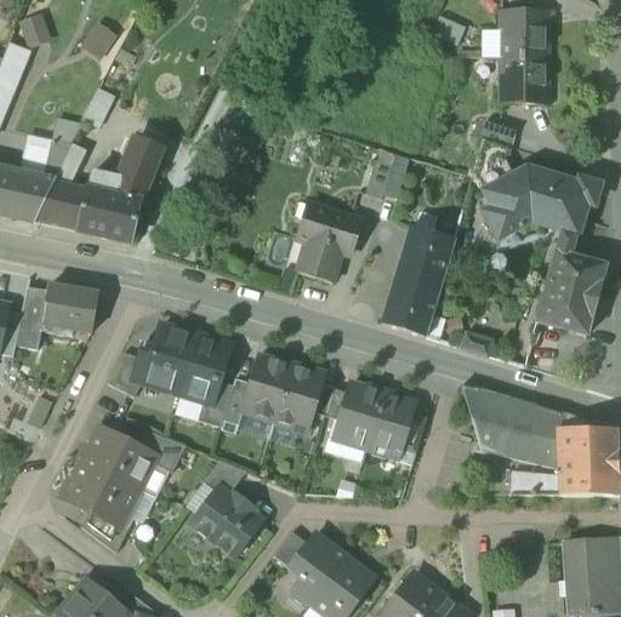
[(501,30),(501,57),(546,57),(546,11),(501,11),(501,30)]
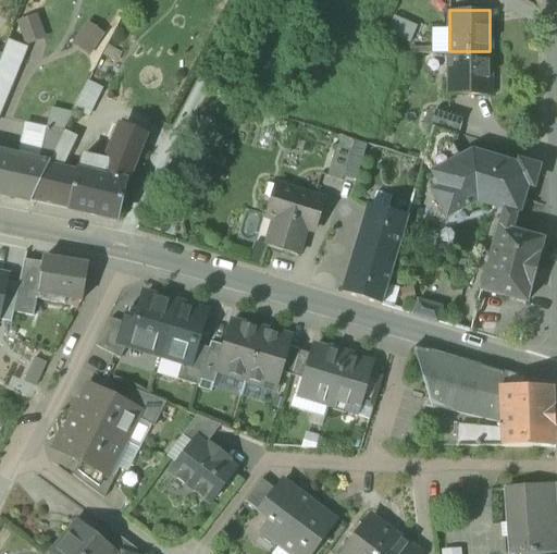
[(37,11),(14,20),(24,44),(46,36),(37,11)]
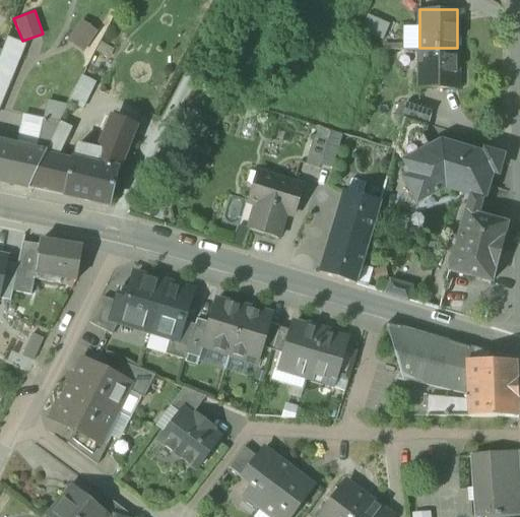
[(361,29),(382,39),(390,22),(368,12),(361,29)]
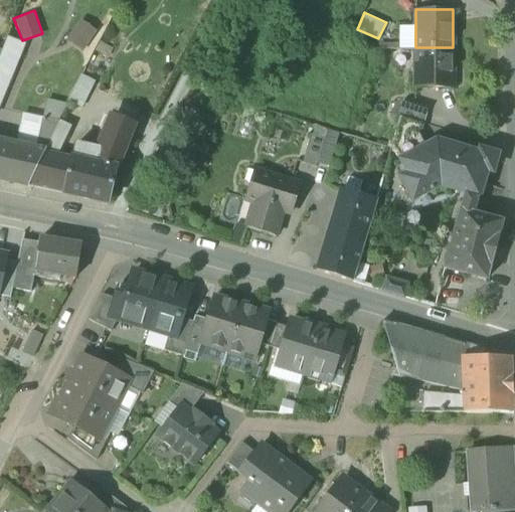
[(81,18),(66,39),(82,50),(97,28),(81,18)]
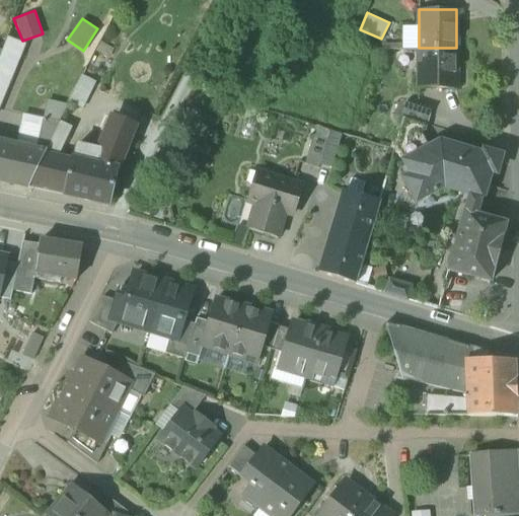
[(401,48),(419,48),(419,25),(402,25),(401,48)]
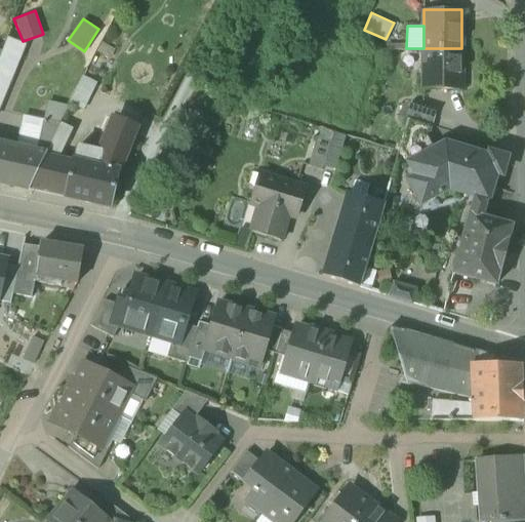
[(1,49),(0,52),(0,77),(11,82),(26,43),(7,36),(1,49)]
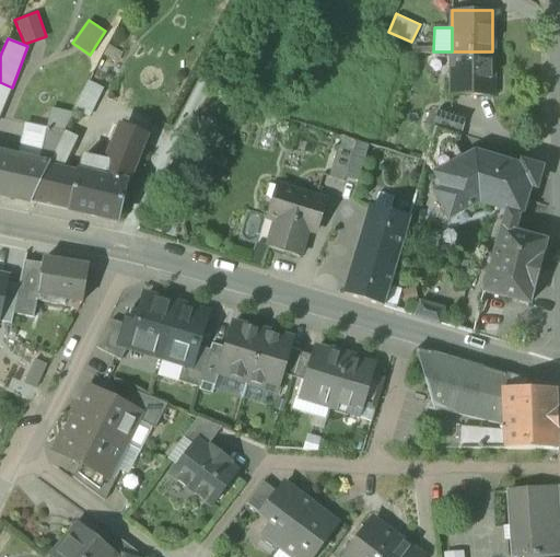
[(424,67),(452,67),(452,51),(433,51),(424,51),(424,67)]
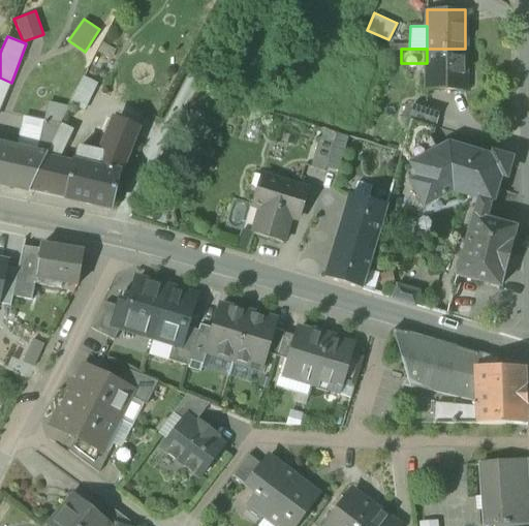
[(465,89),(465,49),(427,49),(427,63),(426,89),(465,89)]
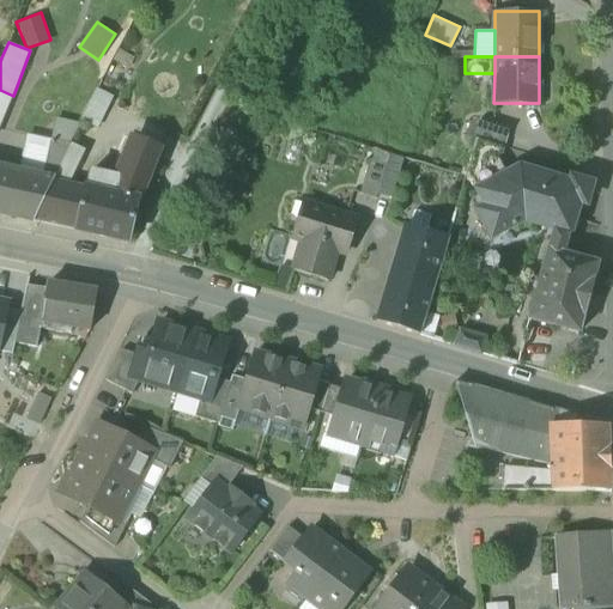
[(0,123),(13,96),(0,90),(0,123)]
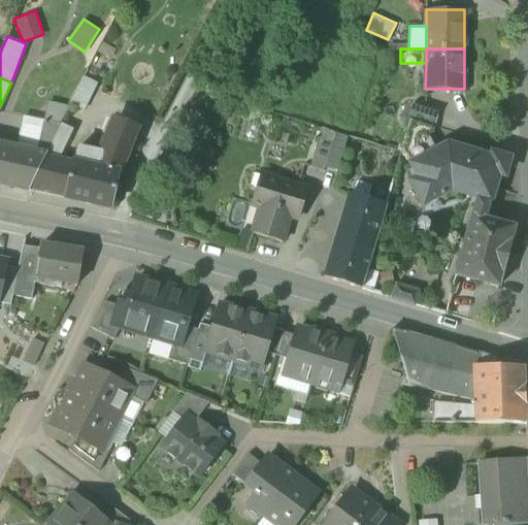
[(71,100),(83,106),(94,83),(83,77),(71,100)]
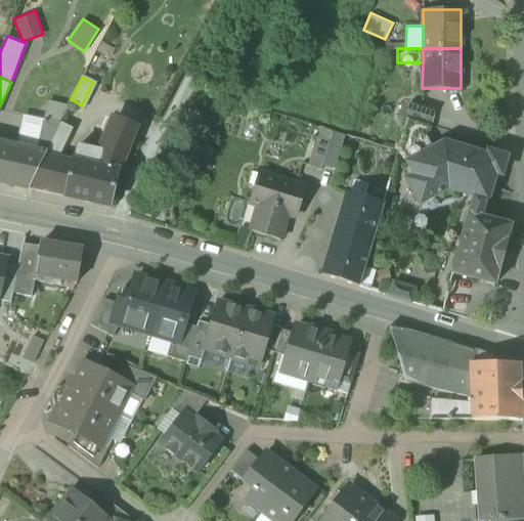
[(47,98),(44,119),(59,123),(69,103),(47,98)]
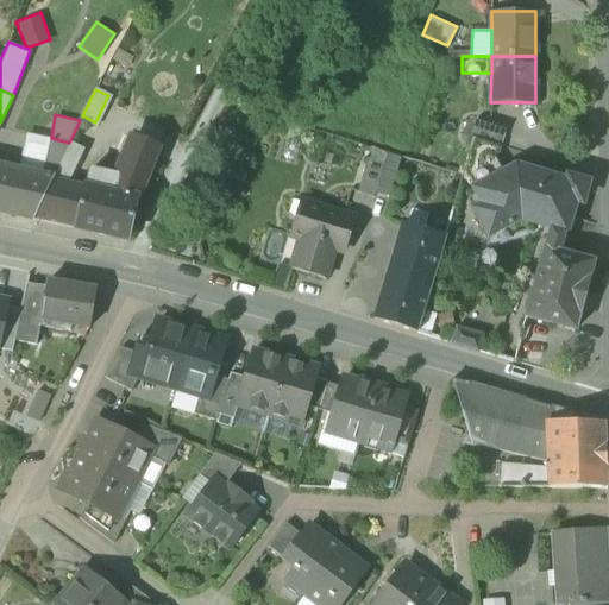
[(468,176),(473,187),(503,171),(496,158),(501,145),(507,125),(490,120),(477,117),(471,136),(472,137),(462,174),(468,176)]
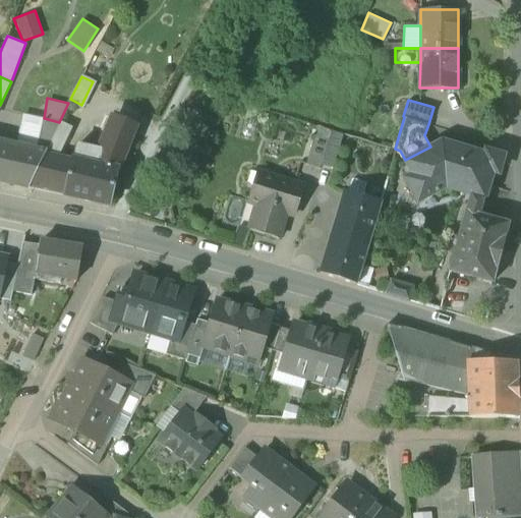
[(0,179),(29,185),(45,152),(59,122),(44,118),(21,114),(14,145),(0,140),(0,179)]
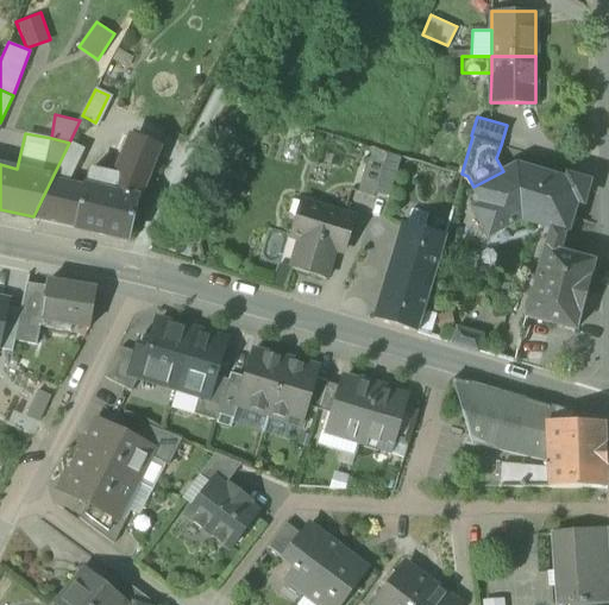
[(120,172),(113,190),(136,195),(155,146),(135,138),(120,172)]
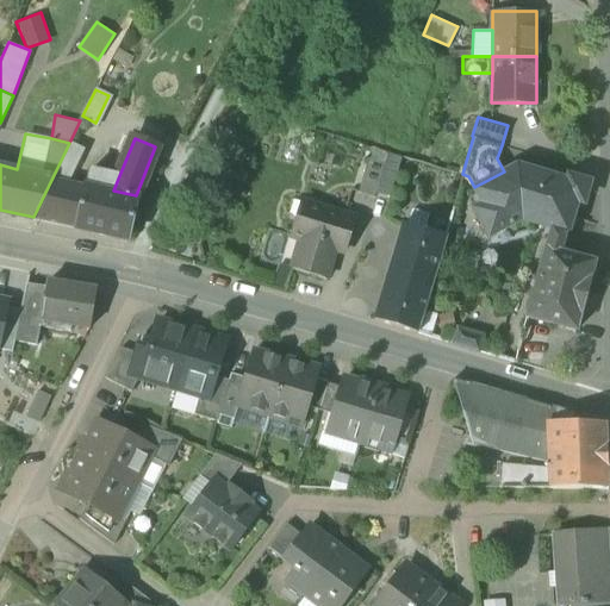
[(69,143),(53,177),(68,180),(85,147),(69,143)]
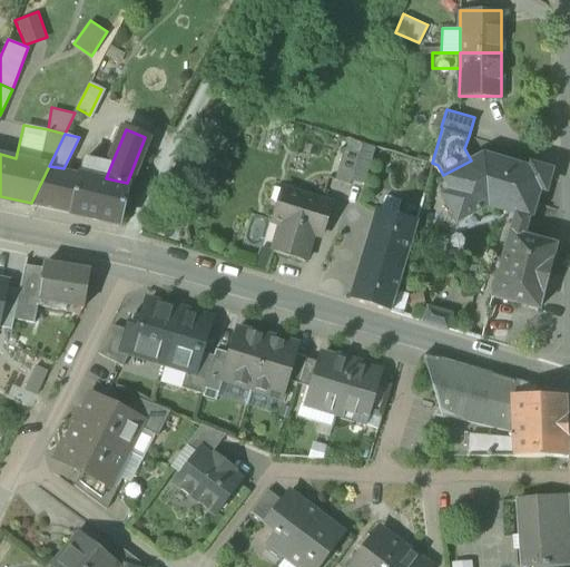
[(362,143),(360,150),(344,146),(334,178),(350,184),(351,179),(364,183),(375,146),(362,143)]
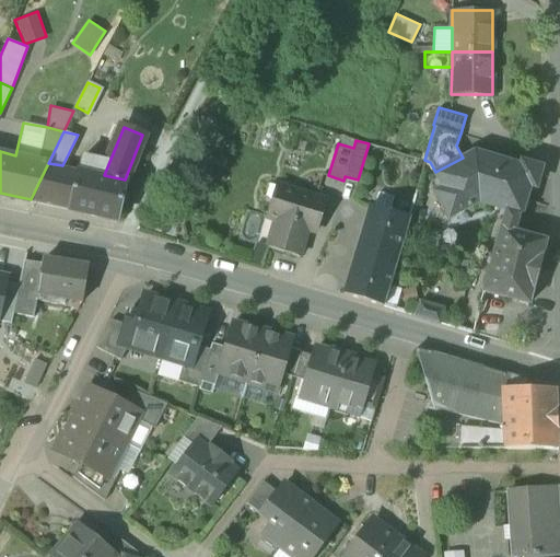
[(81,152),(78,169),(104,175),(111,159),(81,152)]
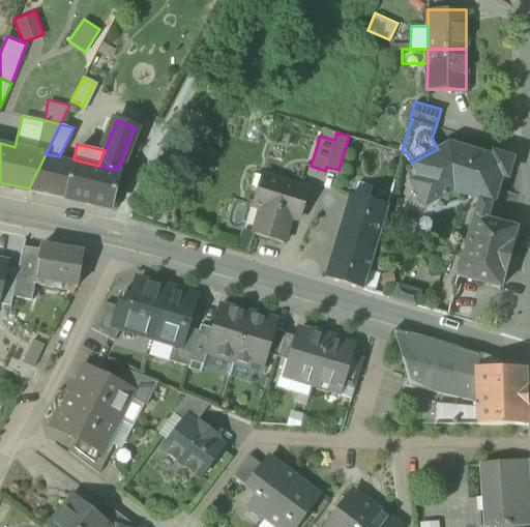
[(412,163),(419,177),(416,187),(424,203),(453,188),(477,196),(492,200),(500,173),(503,160),(493,156),(458,146),(458,148),(446,145),(438,149),(412,163)]
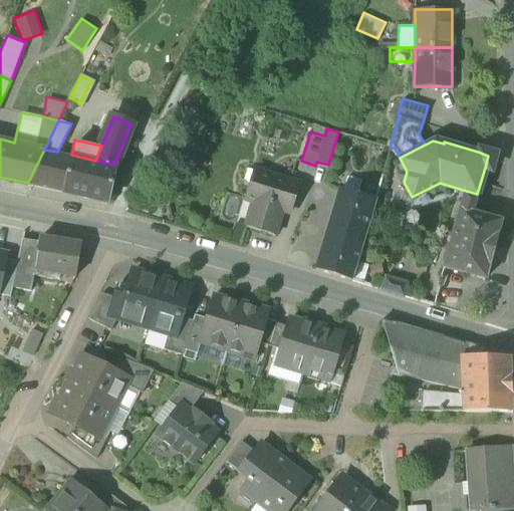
[(479,148),(478,152),(488,156),(485,168),(490,170),(495,153),(479,148)]
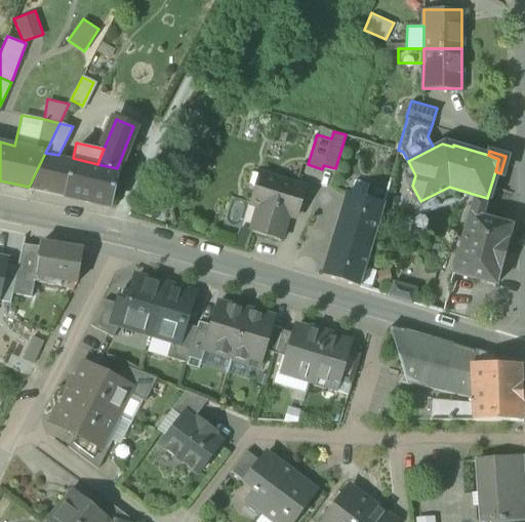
[(73,158),(58,155),(45,153),(29,187),(65,195),(73,158)]
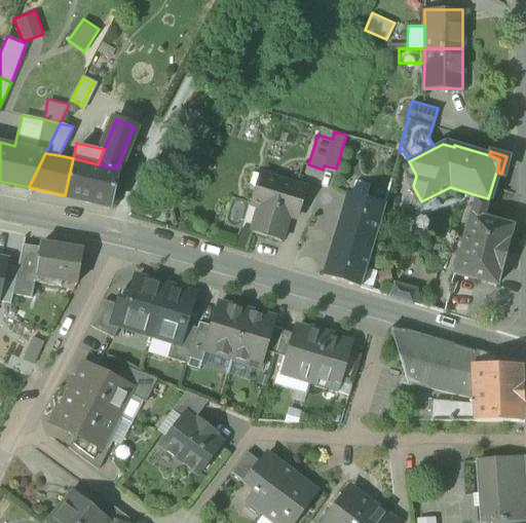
[(109,204),(117,169),(98,164),(73,158),(65,195),(109,204)]
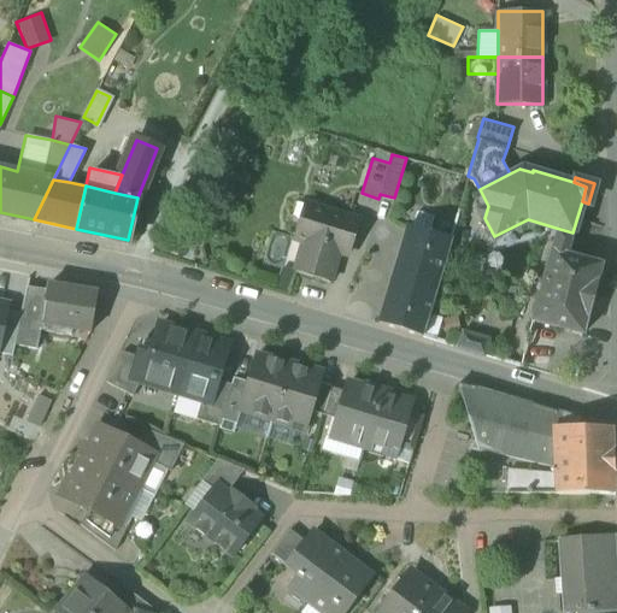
[(299,272),(329,282),(339,251),(346,253),(357,218),(311,205),(306,219),(301,218),(294,239),(309,242),(299,272)]
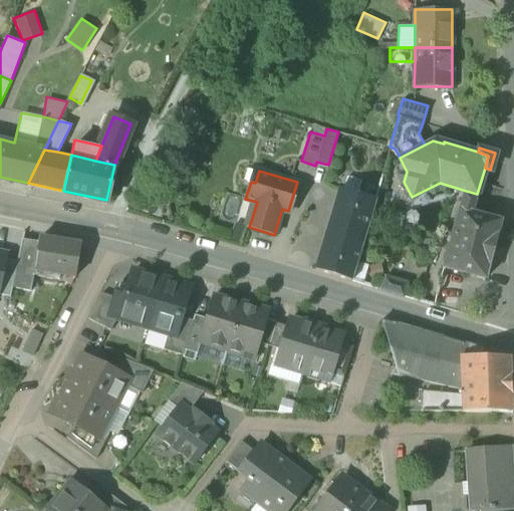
[(343,189),(357,193),(361,179),(347,175),(343,189)]
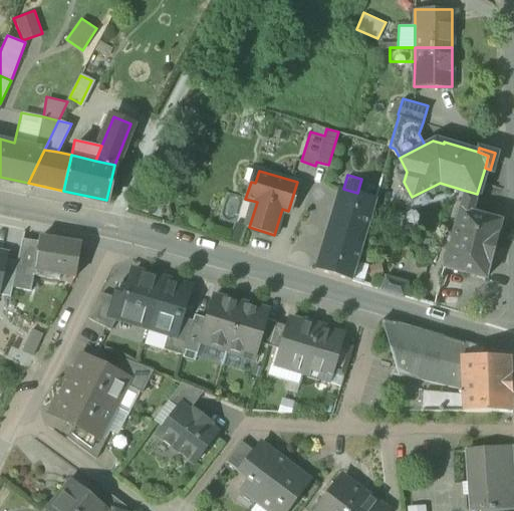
[(333,273),(351,279),(352,276),(357,260),(366,231),(376,199),(357,193),(343,189),(340,187),(315,268),(333,273)]
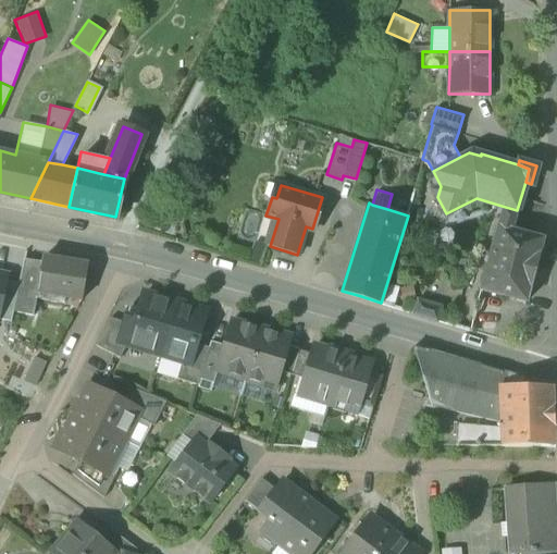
[(511,230),(517,210),(502,206),(497,225),(511,230)]
